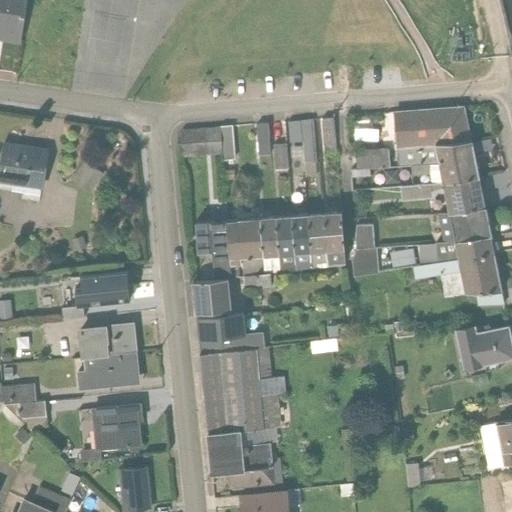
[(27,0),(0,0),(0,44),(20,47),(27,0)]
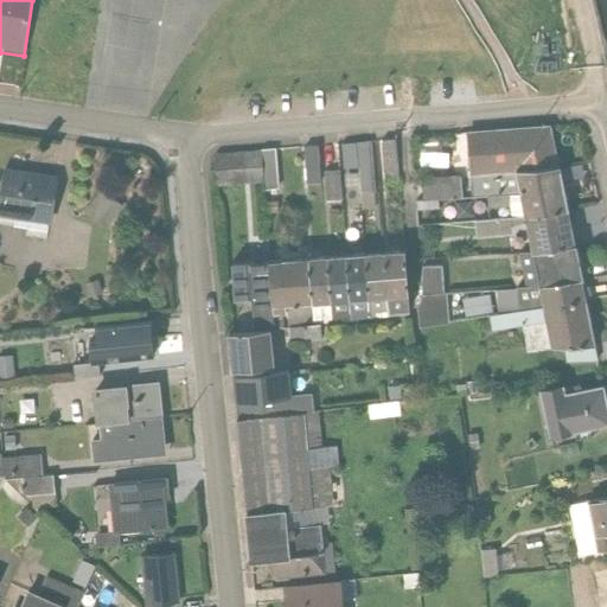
[(550,128),(465,135),(471,199),(518,195),(515,174),(558,168),(550,128)]
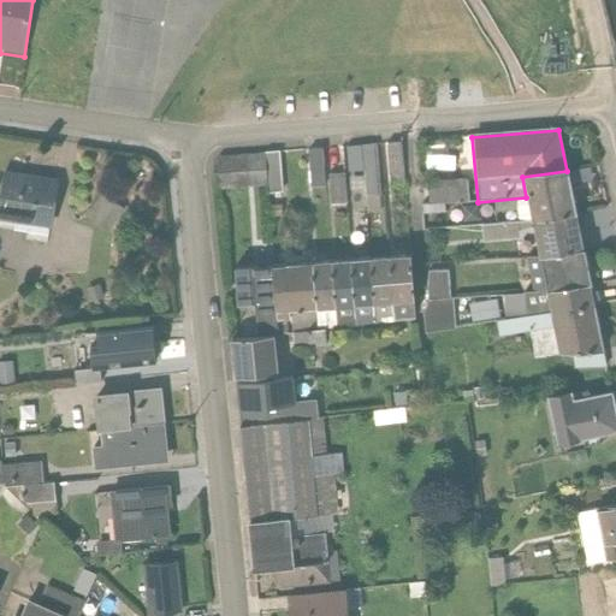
[(402,148),(388,149),(390,189),(406,188),(402,148)]
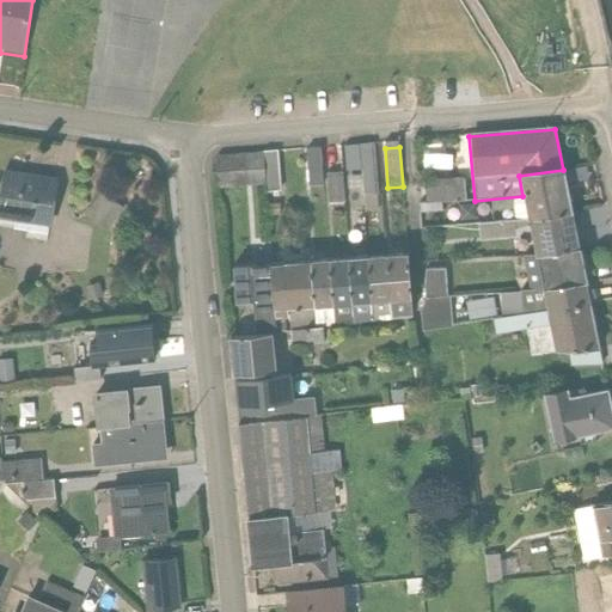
[(359,148),(344,150),(344,175),(359,175),(359,148)]
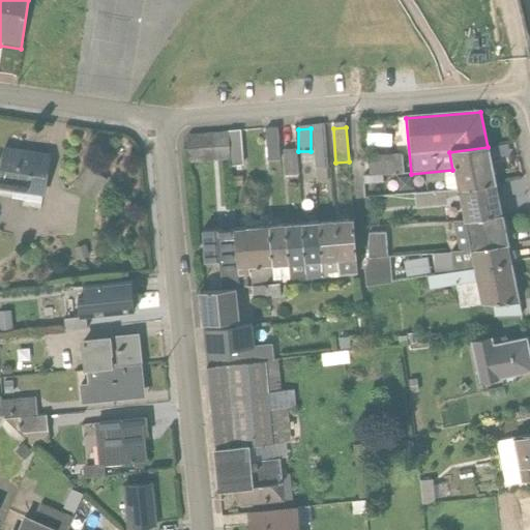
[(322,128),(311,128),(314,173),(325,172),(322,128)]
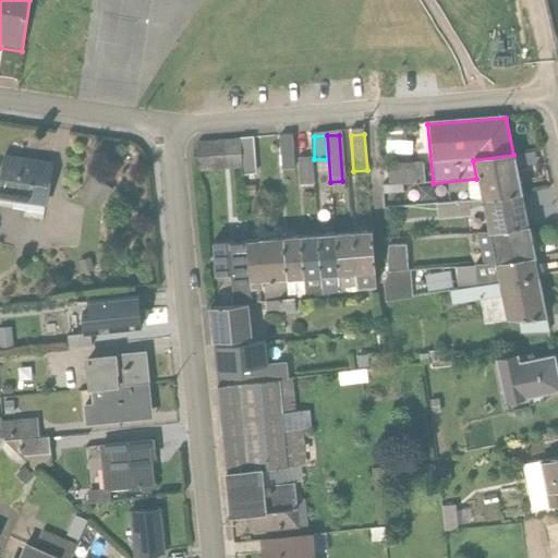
[(291,136),(280,137),(284,173),(295,172),(291,136)]
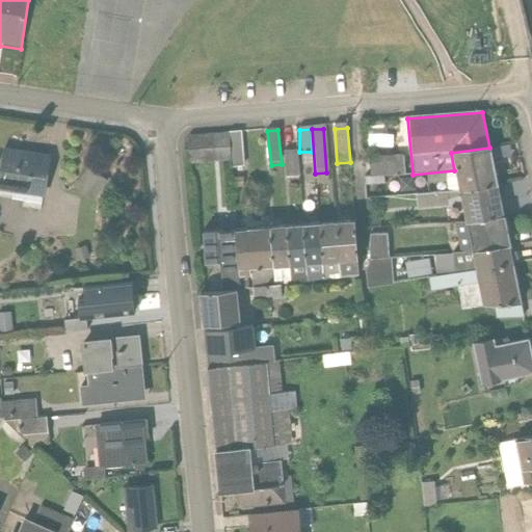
[(240,136),(183,140),(185,166),(242,162),(240,136)]
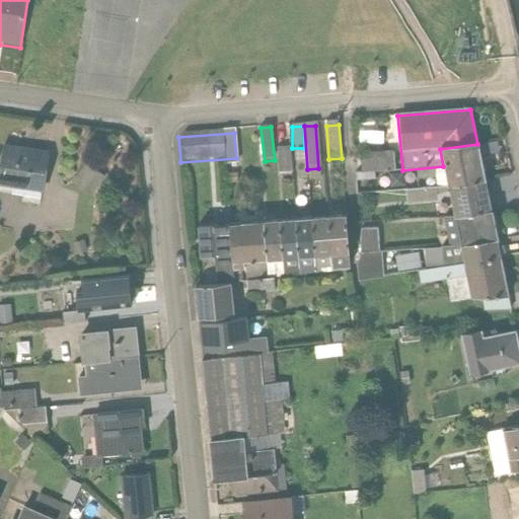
[(444,167),(416,170),(417,181),(435,179),(436,189),(447,188),(486,181),(477,144),(440,149),(443,166),(444,167)]
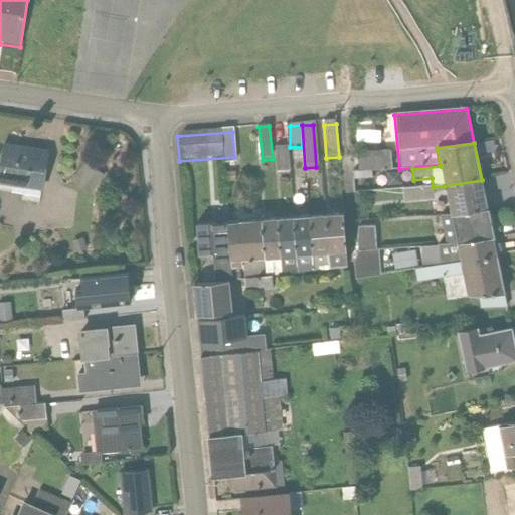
[(48,152),(3,145),(0,161),(0,186),(42,194),(48,152)]
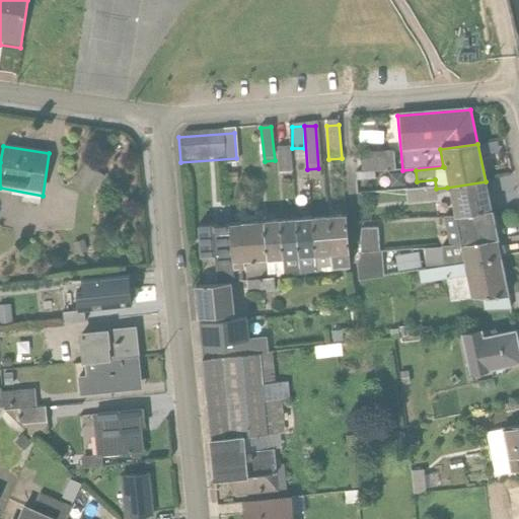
[(290,146),(277,146),(278,172),(291,172),(290,146)]
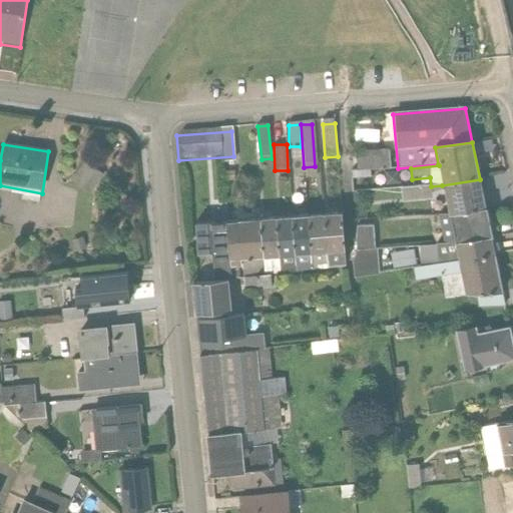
[(388,151),(357,153),(359,172),(389,169),(388,151)]
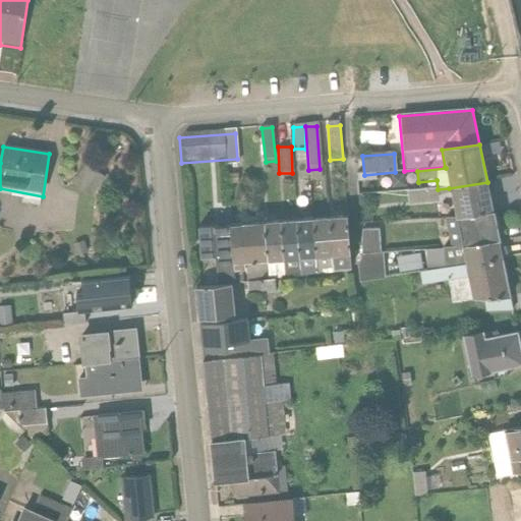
[(438,189),(406,192),(408,207),(440,204),(439,197),(451,195),(455,218),(494,213),(487,182),(449,188),(438,189)]
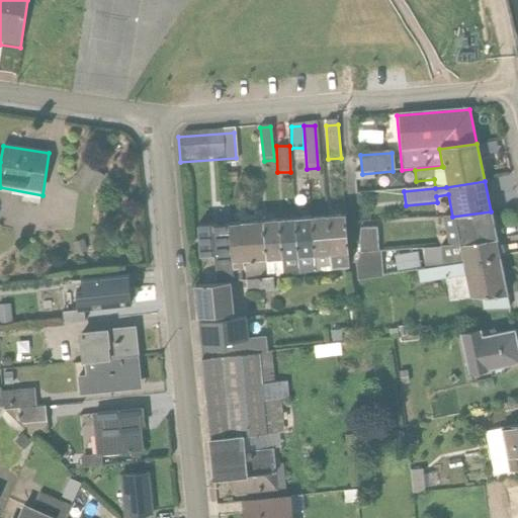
[(452,217),(438,219),(442,242),(435,243),(435,249),(459,247),(497,241),(491,211),(452,217)]
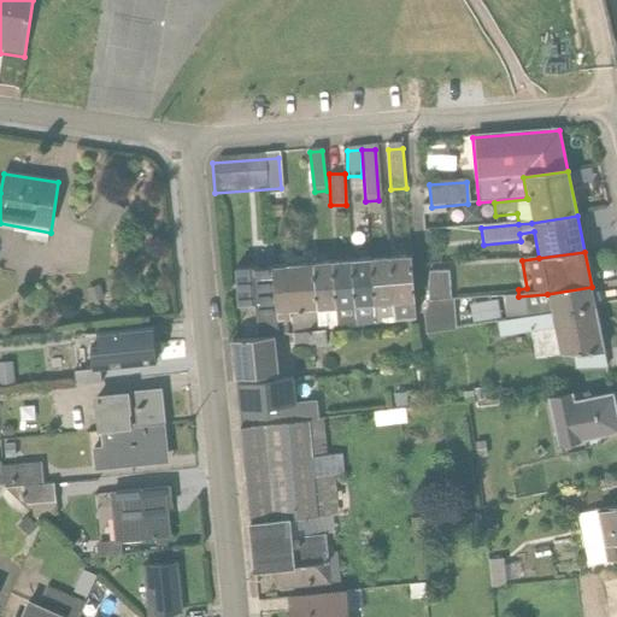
[(411,257),(388,259),(395,324),(416,324),(411,257)]
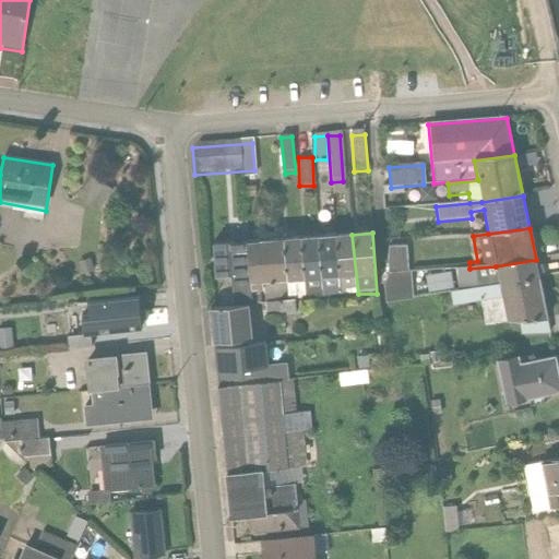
[(352,235),(335,236),(341,297),(358,296),(358,294),(352,235)]
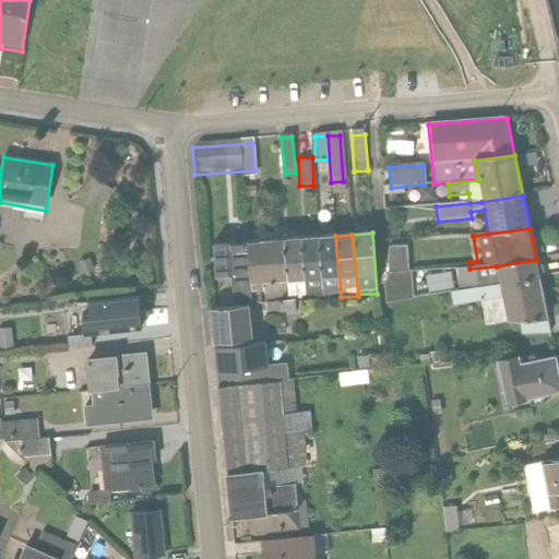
[(335,236),(318,237),(323,299),(341,297),(335,236)]
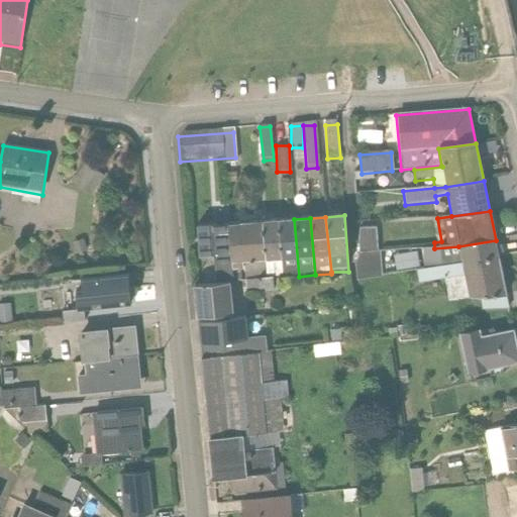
[(294,219),(278,220),(282,278),(299,277),(294,219)]
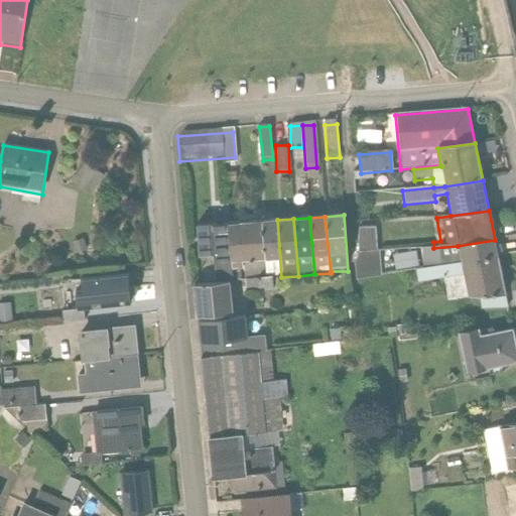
[(277,220),(261,221),(267,278),(281,277),(277,220)]
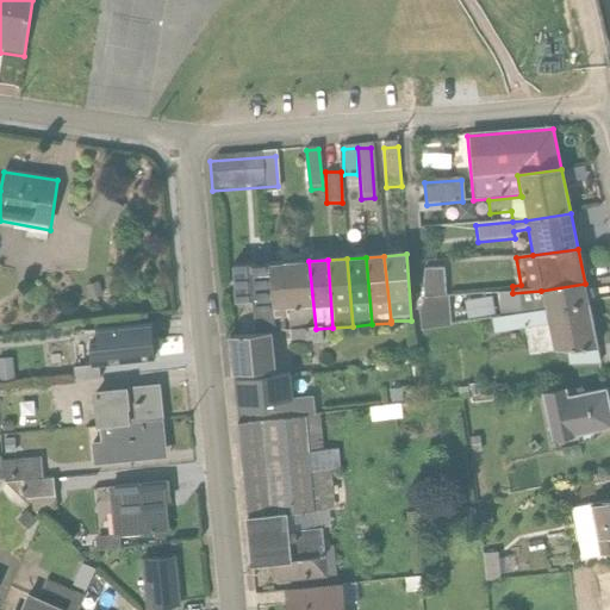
[(280,266),(269,266),(273,311),(286,309),(290,331),(316,329),(309,261),(280,263),(280,266)]
